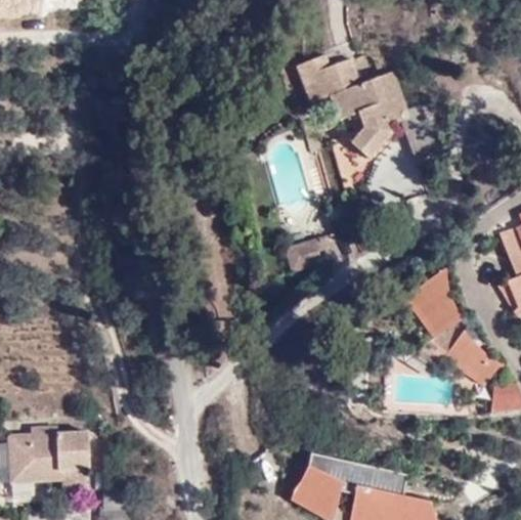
[(389,28),(391,14),(376,10),(374,25),(389,28)]
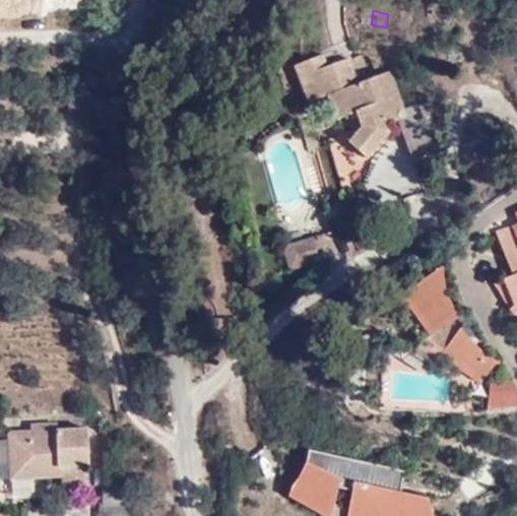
[(396,108),(404,105),(391,71),(359,80),(348,58),(318,67),(314,55),(294,65),(302,87),(323,79),(329,93),(346,87),(356,111),(361,121),(345,138),(372,156),(391,130),(388,120),(400,117),(396,108)]
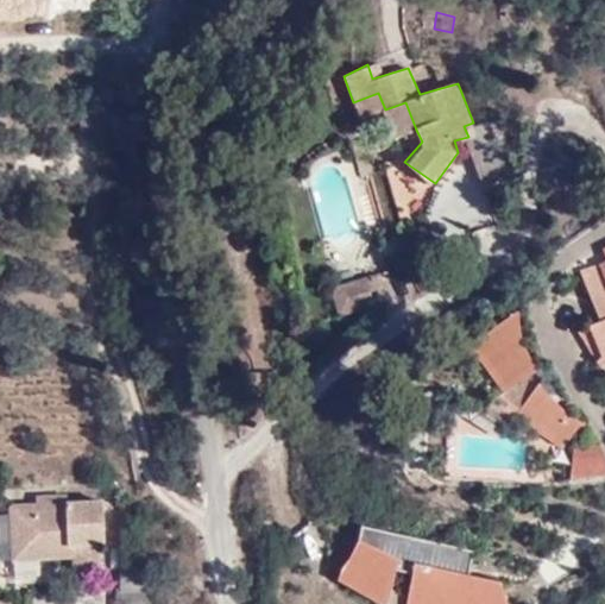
[(378,93),(353,102),(358,118),(385,109),(378,93)]
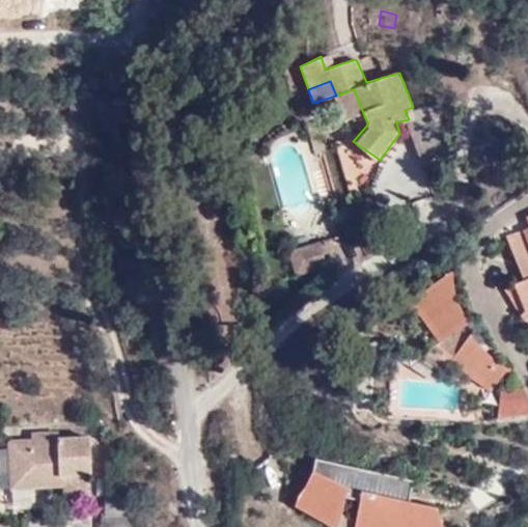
[(344,119),(363,113),(354,89),(336,95),(344,119)]
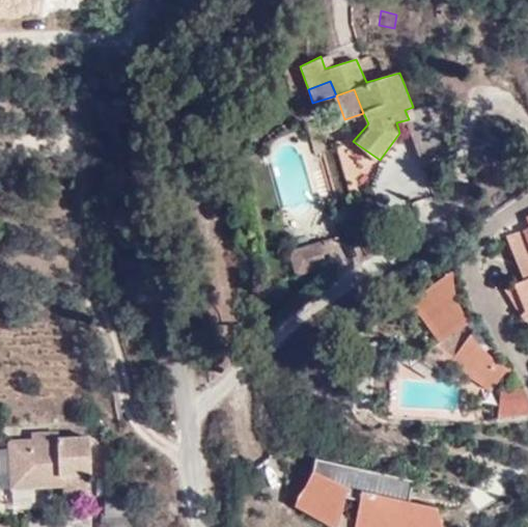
[(425,102),(413,107),(405,110),(409,119),(423,159),(444,150),(425,102)]
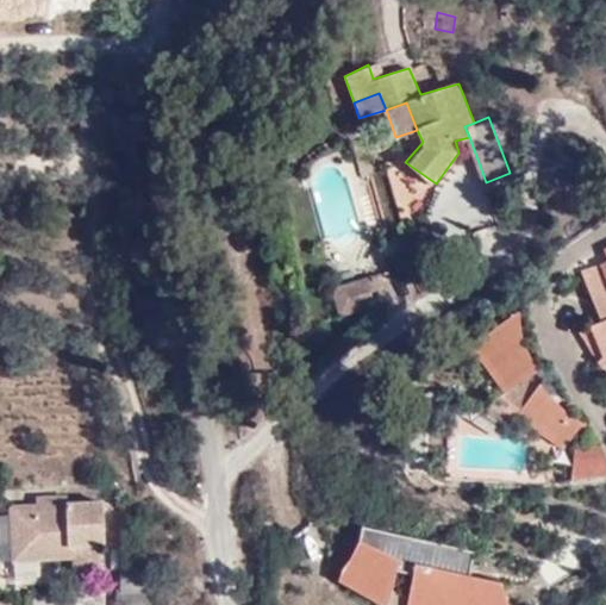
[(605,256),(580,269),(603,318),(587,325),(605,368),(605,256)]
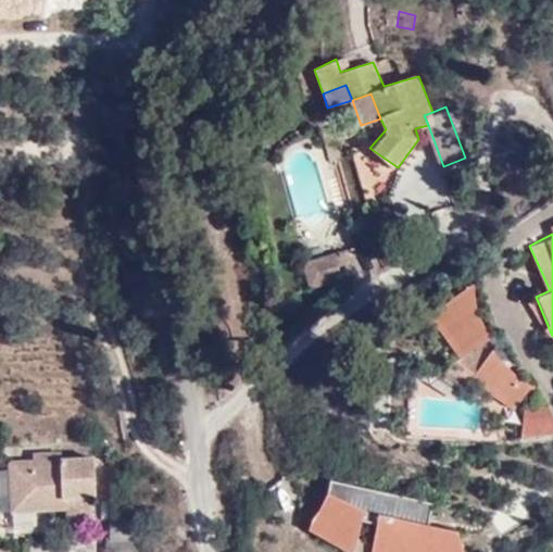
[(355,263),(352,249),(308,260),(315,288),(347,279),(343,267),(355,263)]
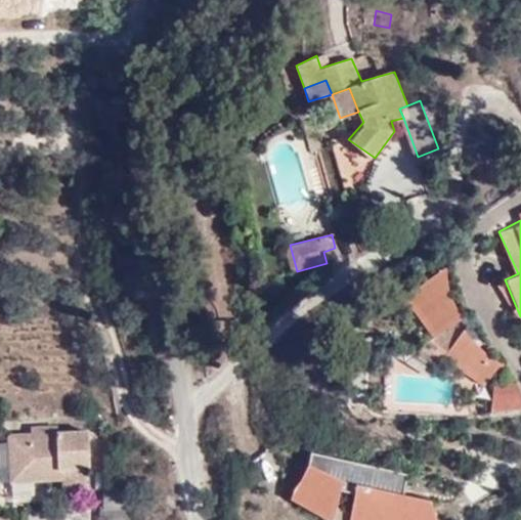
[(417,303),(434,333),(451,346),(445,352),(485,378),(510,357),(484,338),(461,315),(468,310),(461,300),(451,285),(448,260),(400,293),(417,303)]
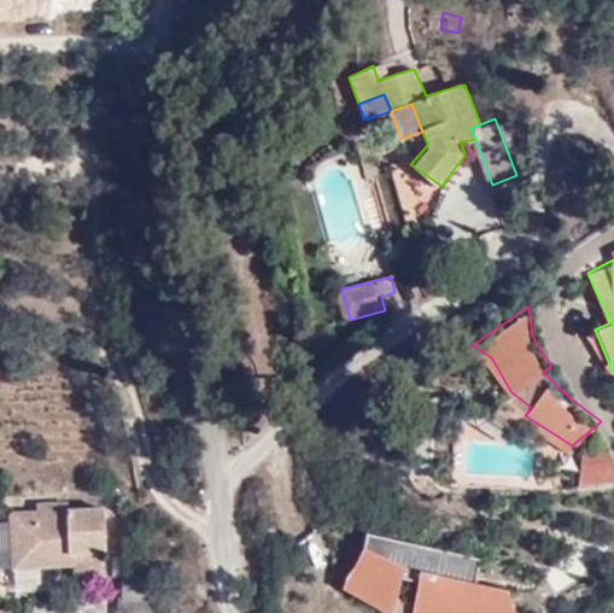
[(549,351),(543,354),(551,366),(556,366),(549,351)]
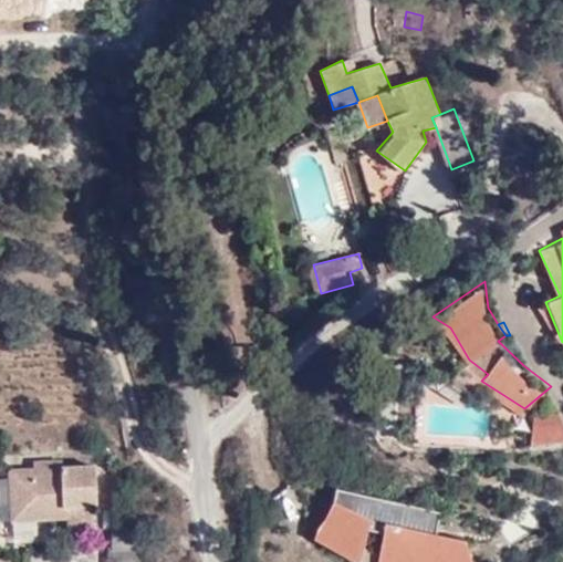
[(488,374),(469,360),(460,368),(481,381),(488,374)]
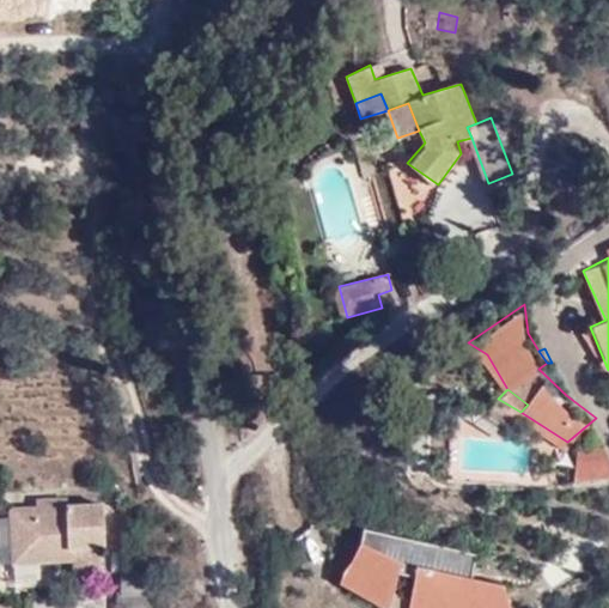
[(568,456),(568,488),(603,488),(603,456),(568,456)]
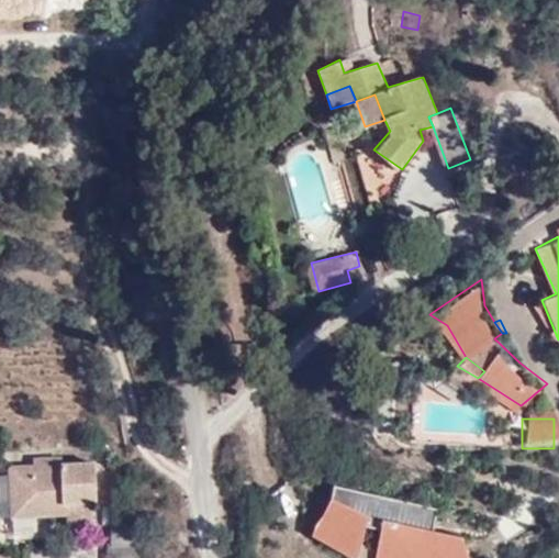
[(31,504),(31,517),(56,517),(56,504),(70,504),(70,517),(71,532),(98,533),(99,503),(97,462),(59,462),(59,457),(31,457),(31,466),(31,504)]
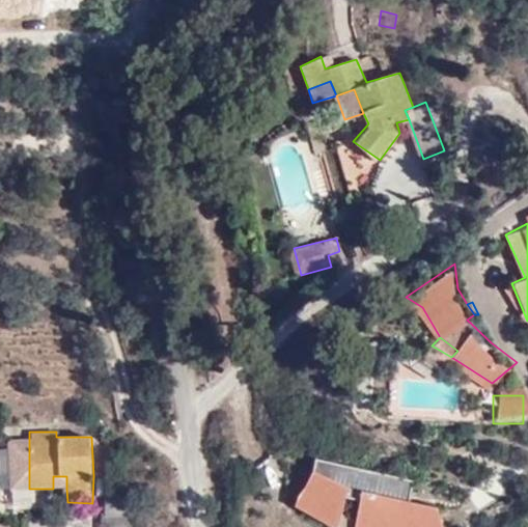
[(11,477),(29,476),(29,440),(10,440),(11,477)]
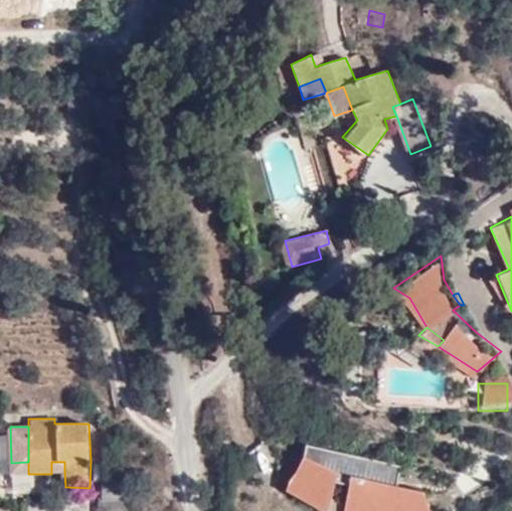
[(107,459),(102,460),(91,461),(90,488),(100,487),(107,486),(107,478),(107,459)]
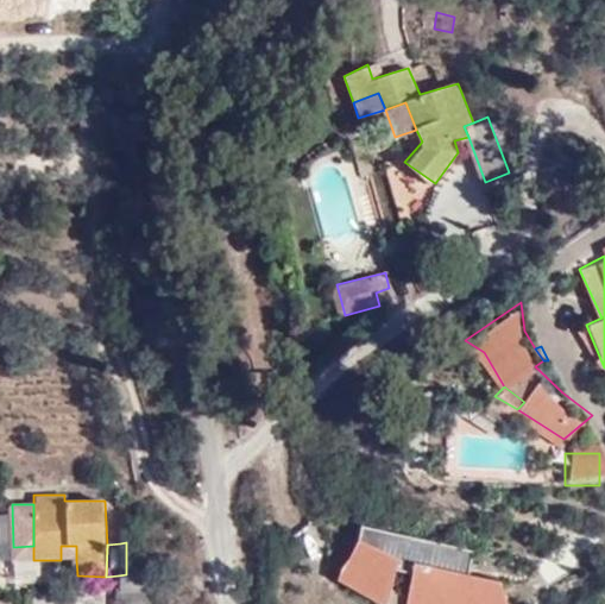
[(13,560),(33,560),(33,546),(13,547),(13,560)]
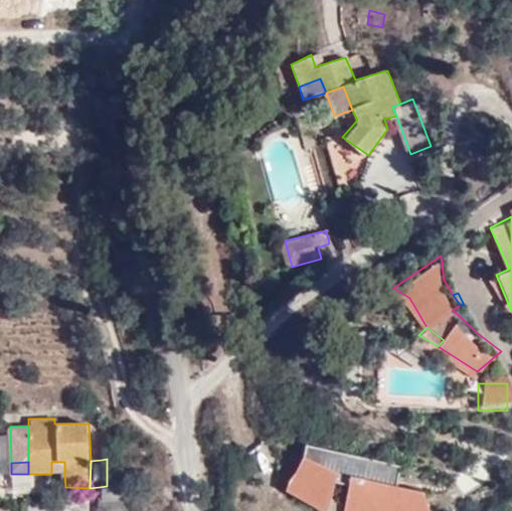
[(51,462),(51,474),(64,474),(64,462),(51,462)]
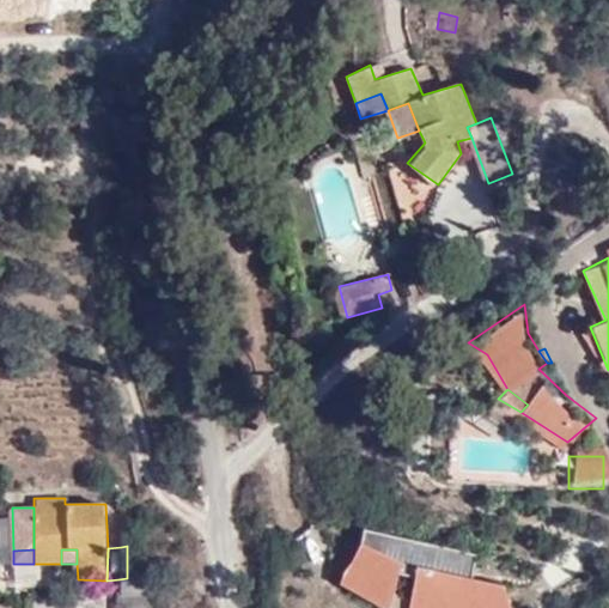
[(347,552),(335,600),(365,607),(385,607),(396,565),(347,552)]
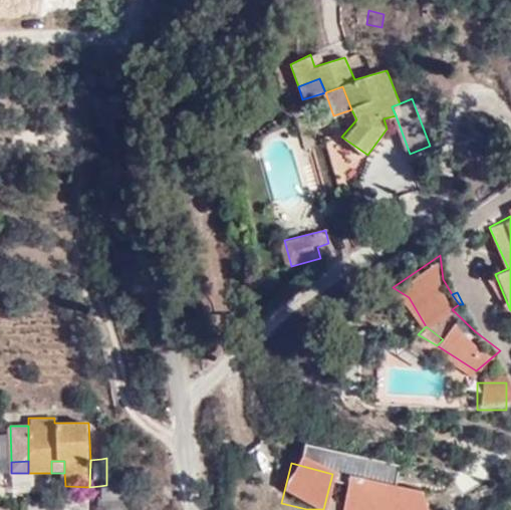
[(97,502),(97,503),(96,509),(128,509),(128,506),(117,505),(120,478),(106,477),(106,485),(99,486),(97,502)]
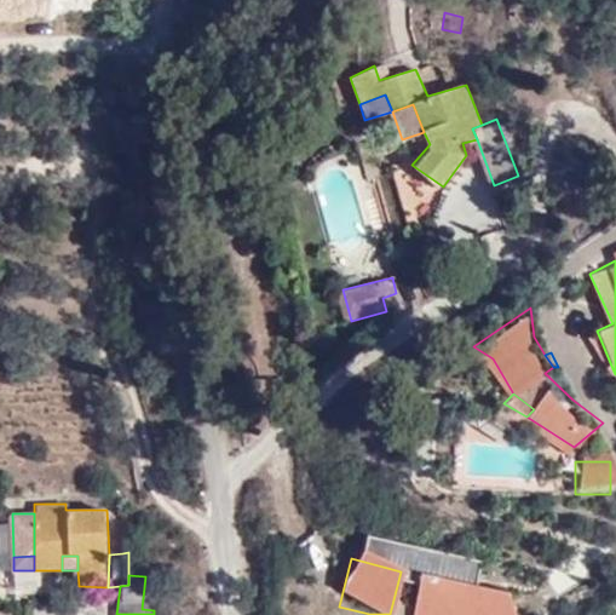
[(407,590),(407,614),(512,614),(513,590),(407,590)]
